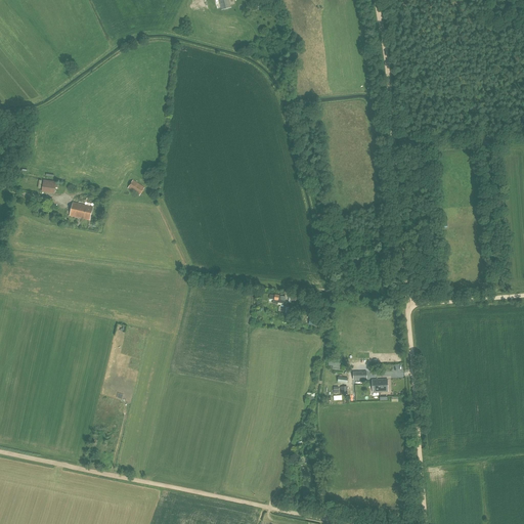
[(231,7),(228,0),(219,0),(221,10),(231,7)]
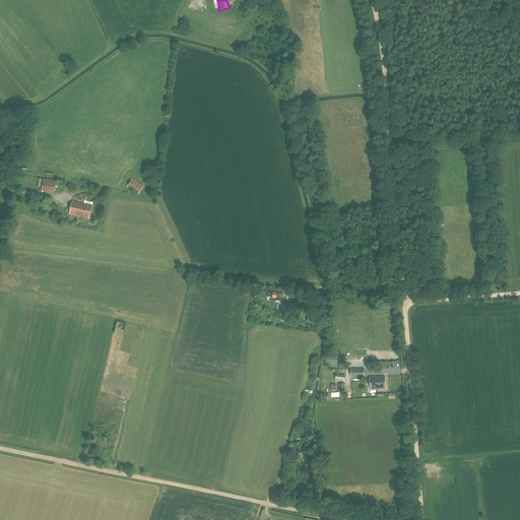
[(43,179),(42,190),(54,192),(56,180),(43,179)]
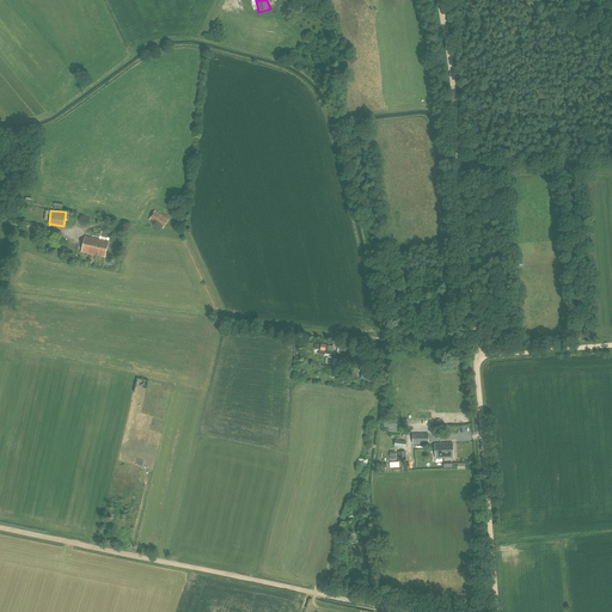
[(150,220),(163,230),(169,219),(155,210),(150,220)]
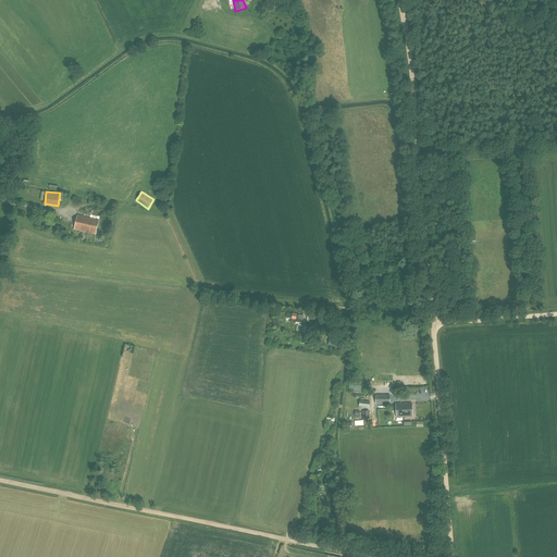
[(96,234),(99,220),(77,215),(74,230),(96,234)]
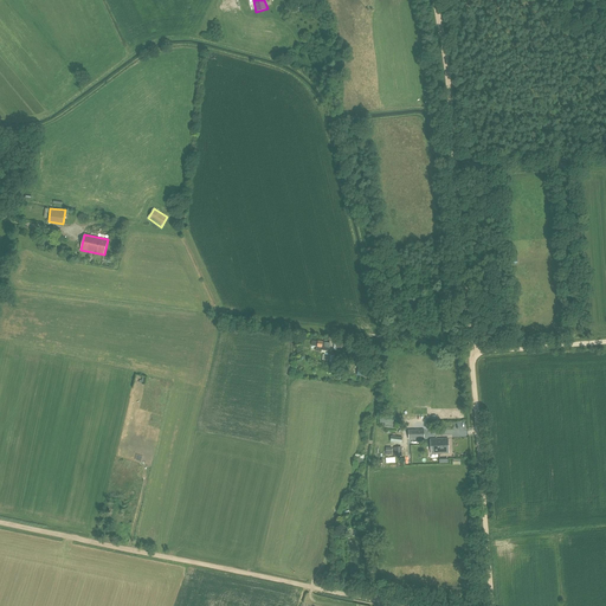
[(413,439),(417,439),(417,438),(425,438),(424,430),(408,430),(408,439),(413,439)]
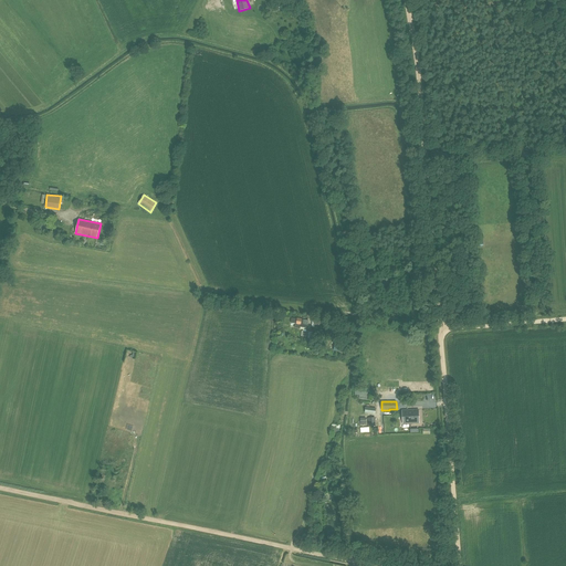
[(402,410),(402,423),(419,422),(418,409),(402,410)]
